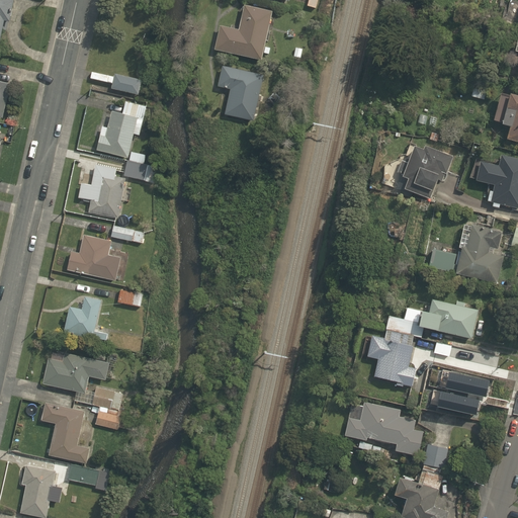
[(0,0),(0,40),(4,21),(10,22),(15,0),(12,0),(0,0)]
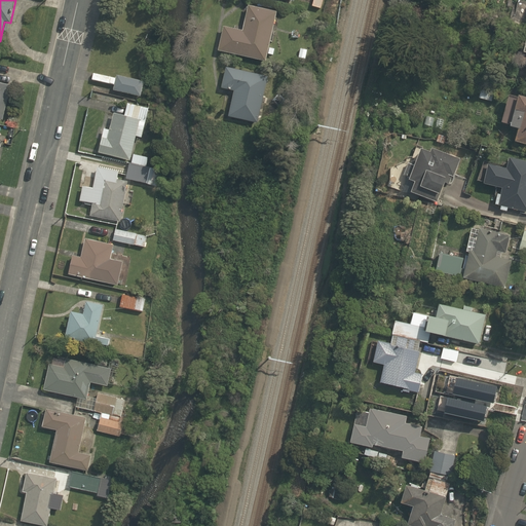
[(321,8),(323,0),(313,0),(311,6),(321,8)]
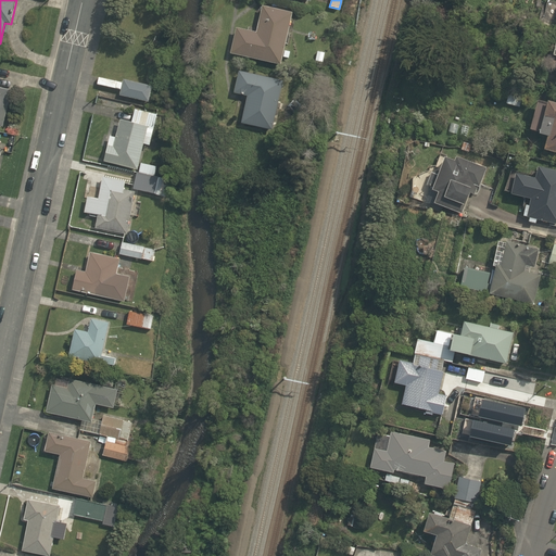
[(230,55),(281,66),(292,14),(262,8),(256,33),(236,28),(230,55)]
